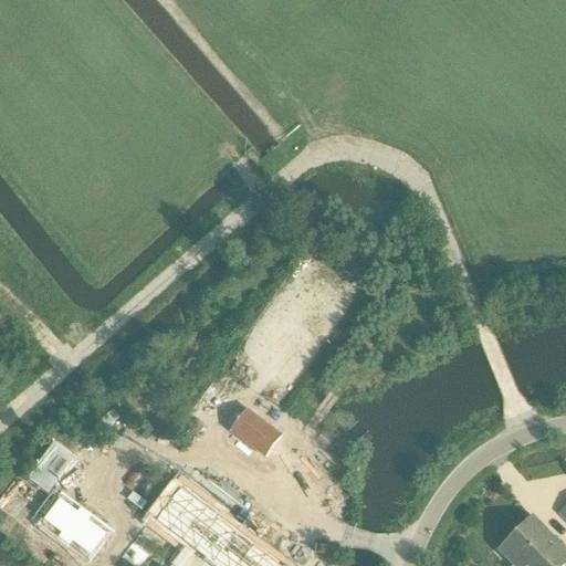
[(230,436),(252,450),(268,459),(282,438),(244,413),(230,436)]
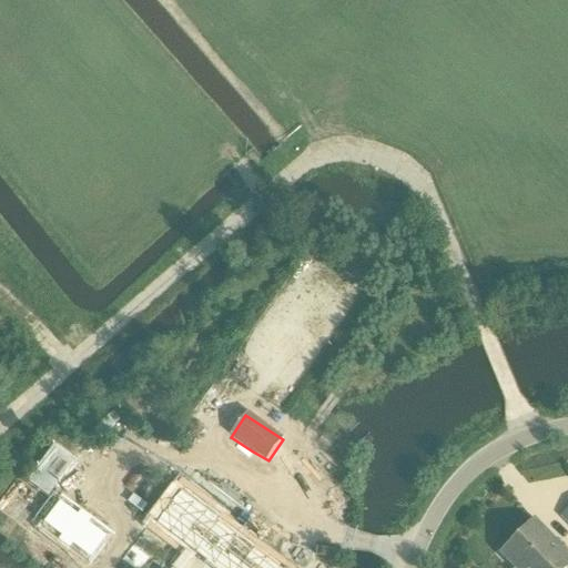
[(63,438),(37,475),(48,483),(59,468),(69,476),(84,454),(63,438)]
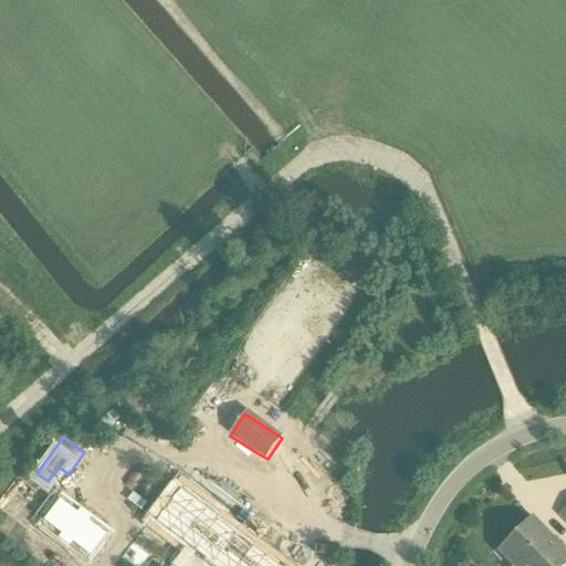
[(218,519),(168,482),(143,515),(200,558),(194,565),(278,565),(216,520),(218,519)]
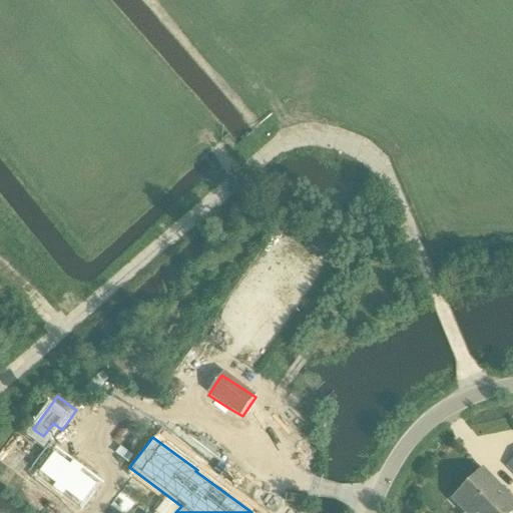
[(36,471),(57,488),(78,503),(97,477),(55,445),(36,471)]
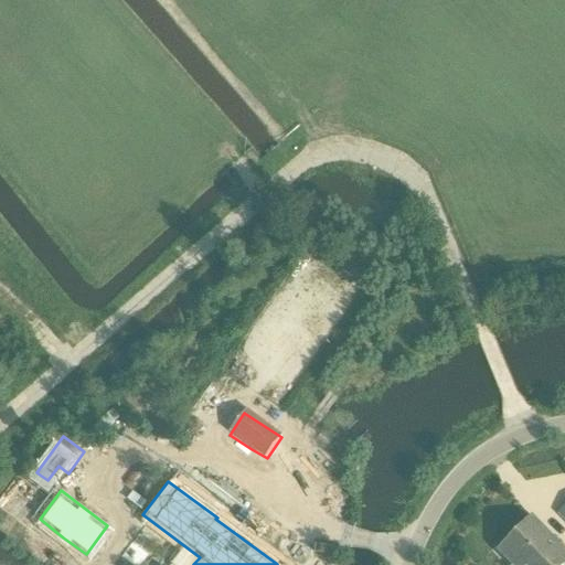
[(511,564),(563,564),(564,564),(564,548),(532,516),(498,551),(511,564)]
